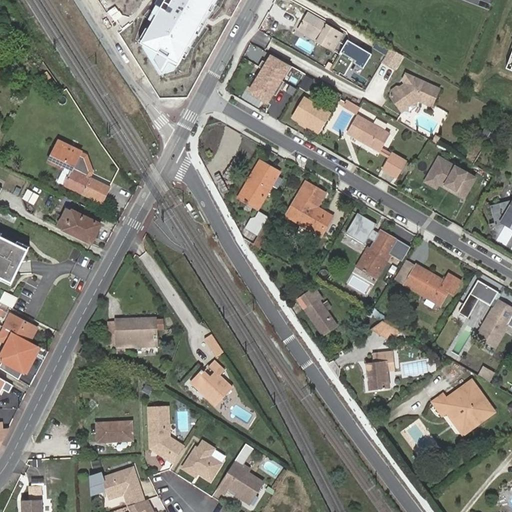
[(223,0),(157,0),(155,4),(154,4),(144,16),(136,39),(158,52),(154,60),(166,79),(189,73),(194,49),(209,28),(206,27),(208,24),(209,20),(220,8),(223,0)]
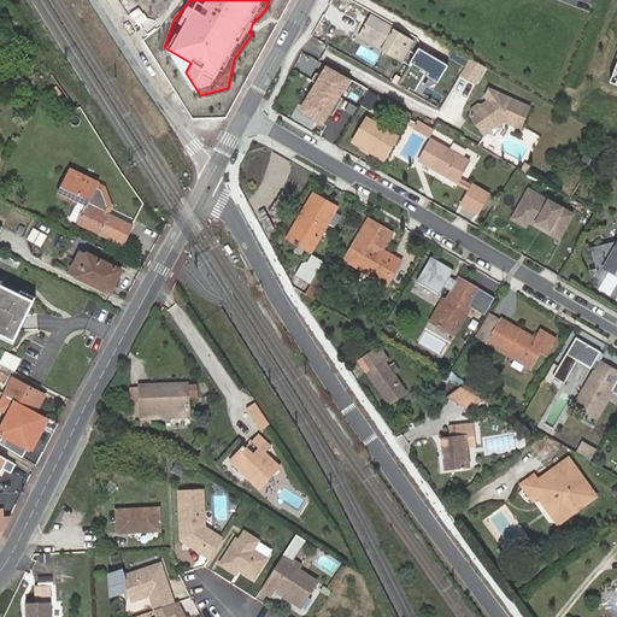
[(381,43),(378,47),(401,60),(412,41),(392,28),(393,27),(370,13),(359,31),(381,43)]
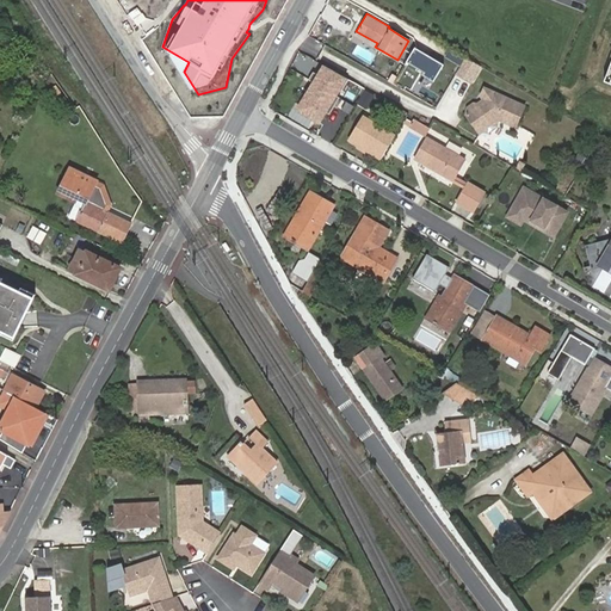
[(374,49),(375,47),(377,43),(356,31),(352,36),(374,49)]
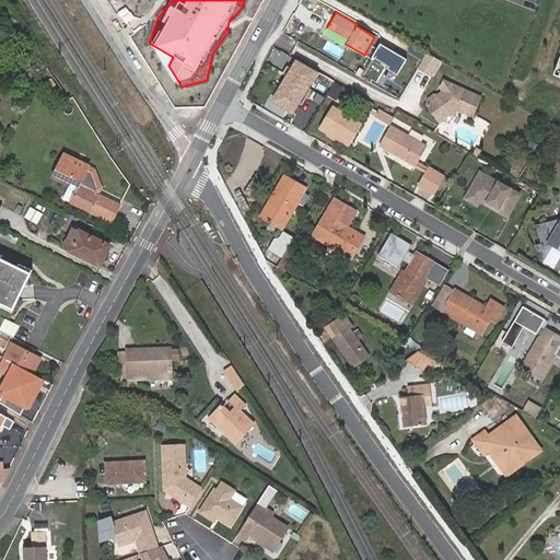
[(439,60),(424,53),(416,68),(429,76),(439,60)]
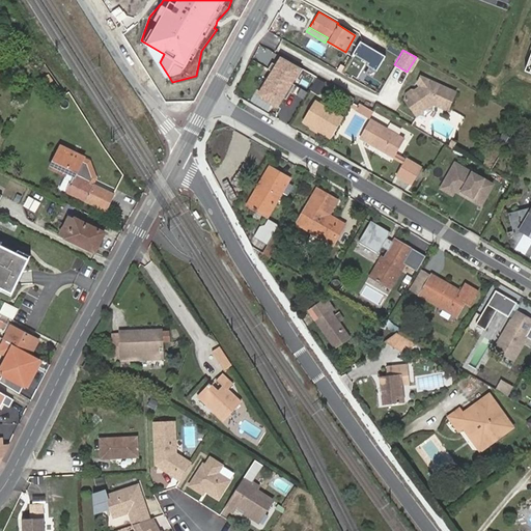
[(300,67),(281,57),(273,72),(277,75),(291,83),(300,67)]
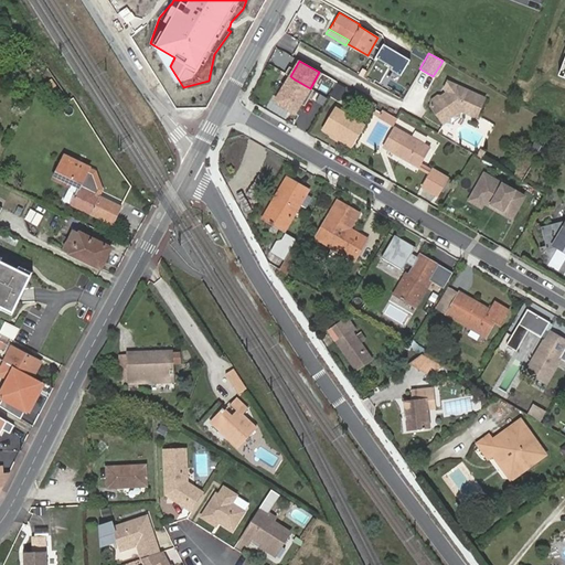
[(290,76),(281,91),(287,94),(295,80),(290,76)]
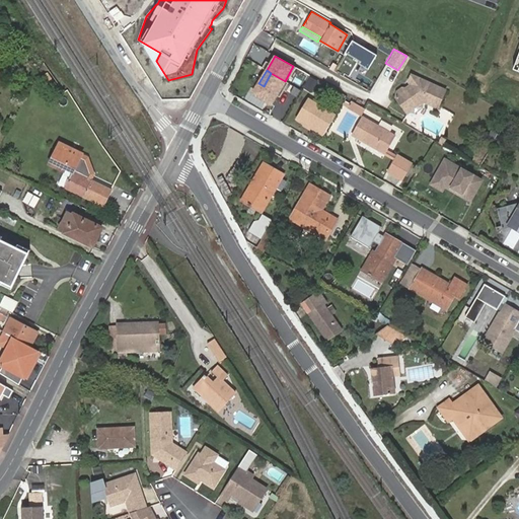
[(302,71),(298,79),(311,86),(315,79),(302,71)]
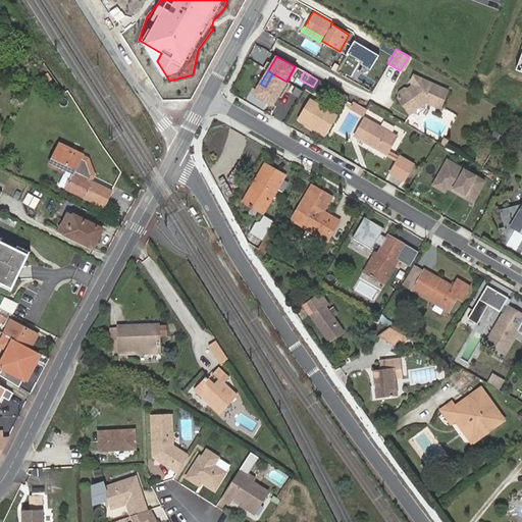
[(265,87),(260,84),(254,94),(273,105),(286,82),(272,73),(265,87)]
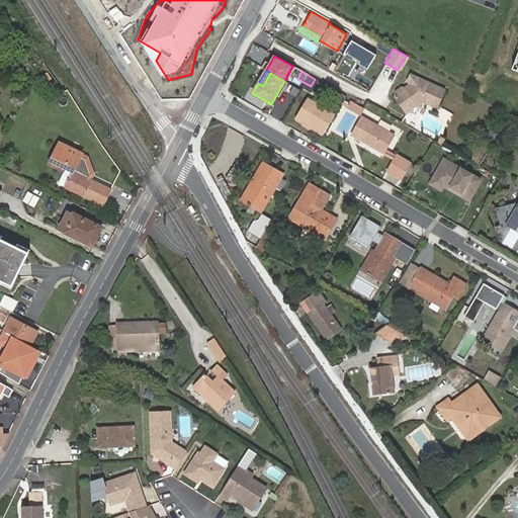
[(406,114),(413,111),(421,108),(432,112),(440,93),(405,79),(402,86),(406,87),(410,89),(407,96),(403,94),(398,105),(403,115),(406,114)]
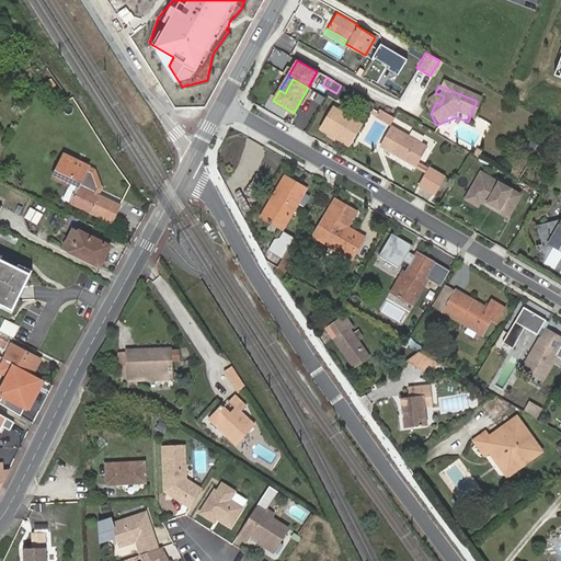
[(321,128),(350,145),(362,124),(333,107),(321,128)]
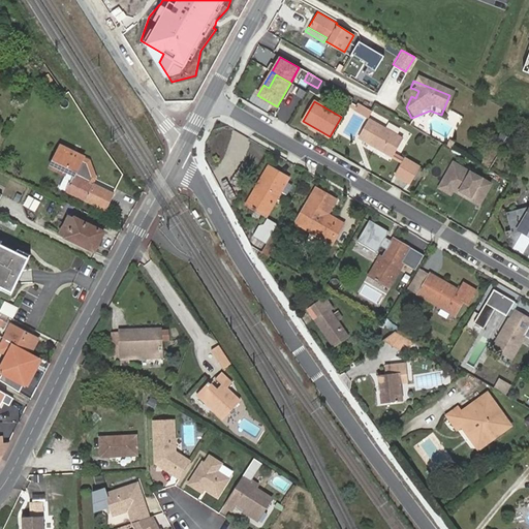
[(372,111),(360,103),(355,110),(368,117),(372,111)]
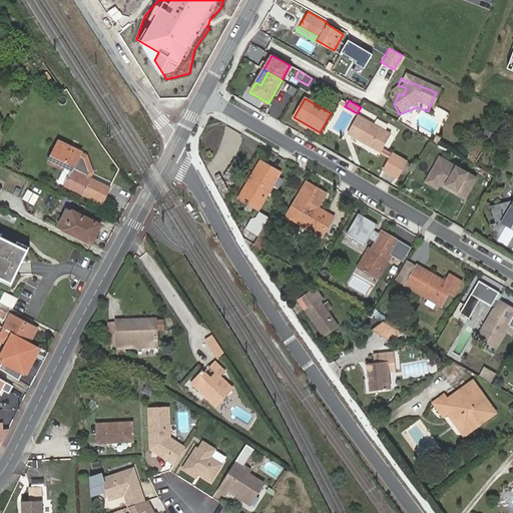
[(439,106),(435,112),(444,120),(449,114),(439,106)]
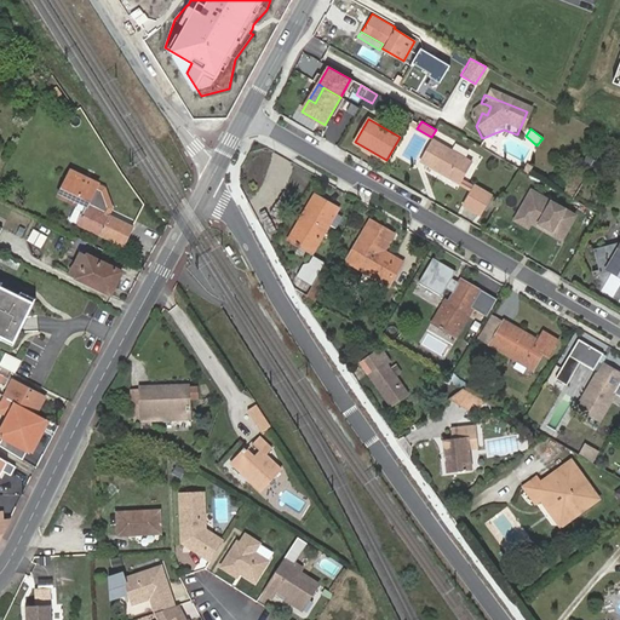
[(471,162),(432,141),(420,159),(459,183),(471,162)]
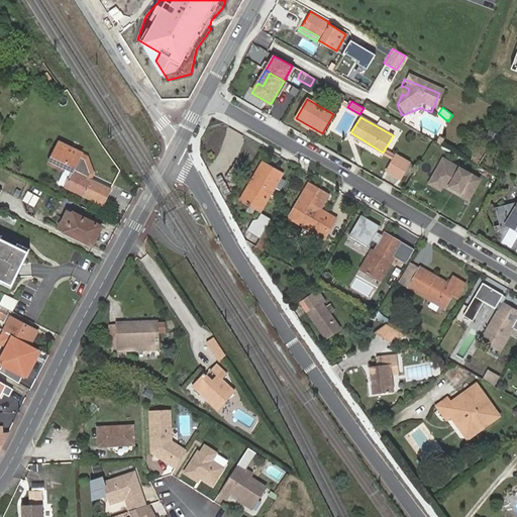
[(59,141),(52,156),(91,174),(91,172),(85,159),(80,157),(82,152),(59,141)]
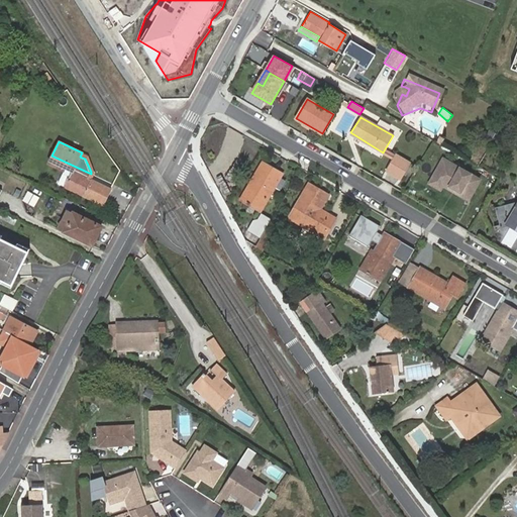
[(91,174),(95,176),(96,172),(88,156),(82,152),(80,157),(85,159),(91,172),(91,174)]
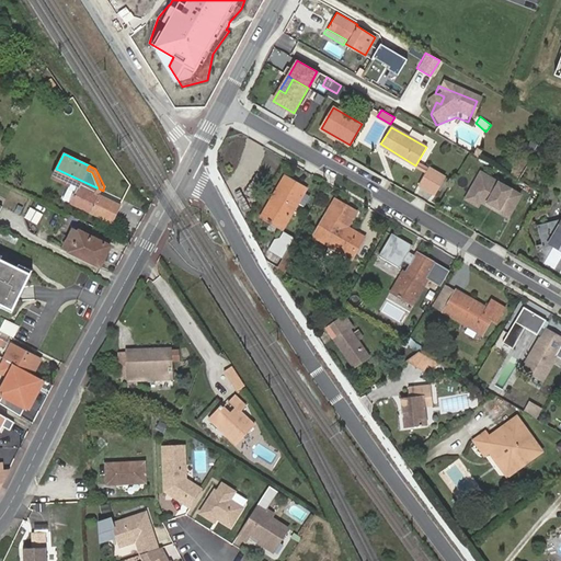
[(444,178),(427,168),(418,184),(434,194),(444,178)]
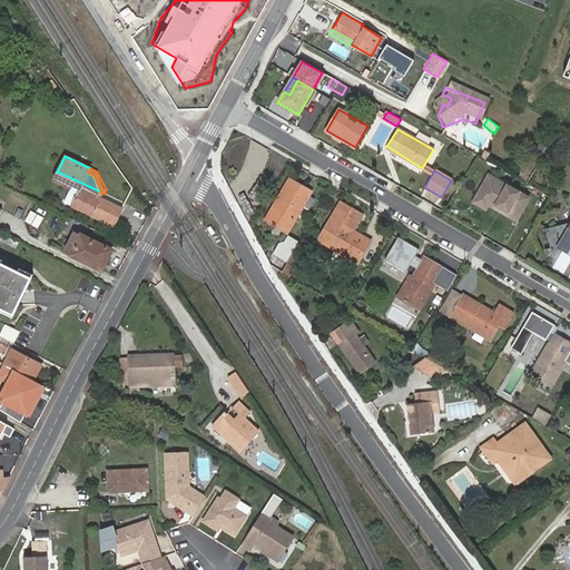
[(100,192),(57,172),(55,176),(71,184),(72,185),(80,188),(71,206),(115,227),(123,209),(101,198),(97,196),(100,192)]
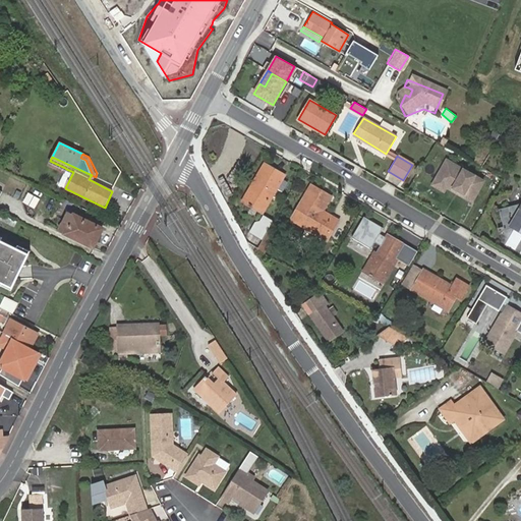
[(65,168),(50,161),(49,165),(63,172),(65,168)]
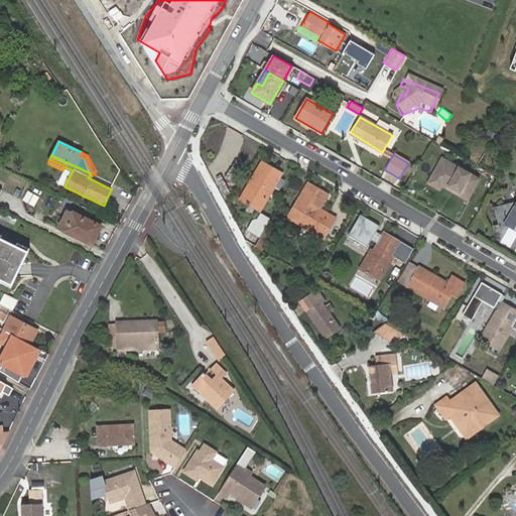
[(440,159),(430,176),(456,190),(457,195),(466,200),(477,179),(440,159)]
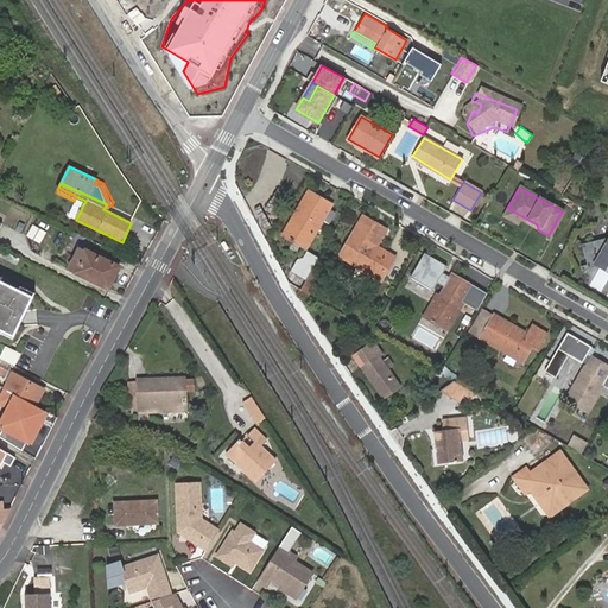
[(305,246),(321,220),(328,208),(329,206),(309,192),(285,233),(305,246)]
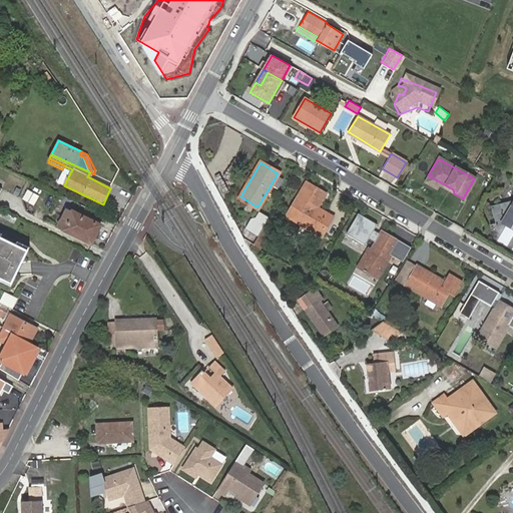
[(72,169),(65,166),(58,182),(64,185),(72,169)]
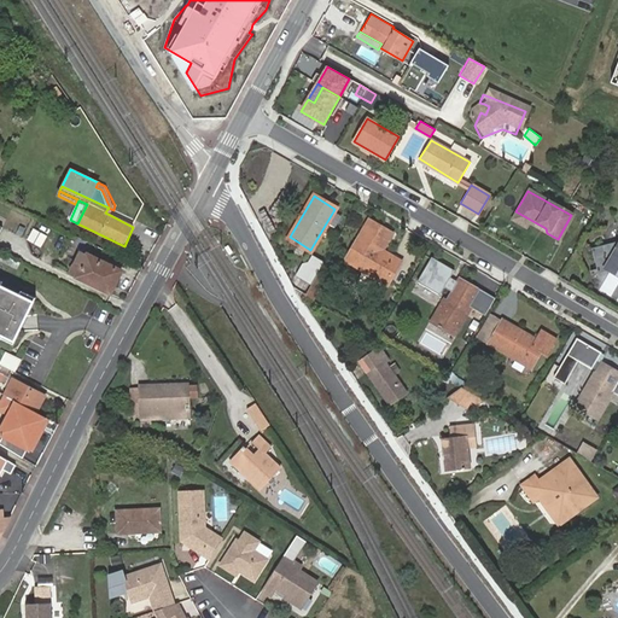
[(333,211),(326,223),(333,227),(340,216),(333,211)]
